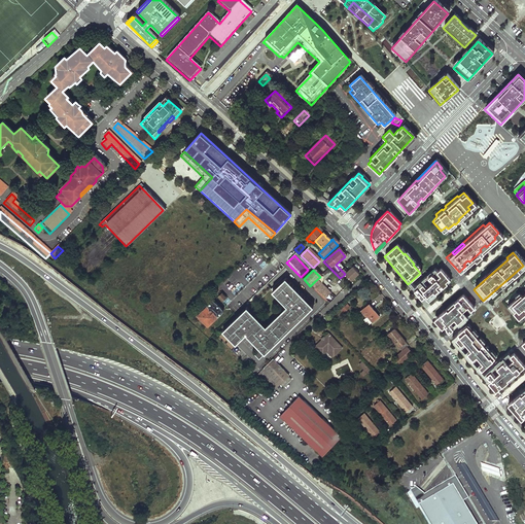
[(356,276),(351,270),(345,274),(343,276),(349,283),(356,276)]
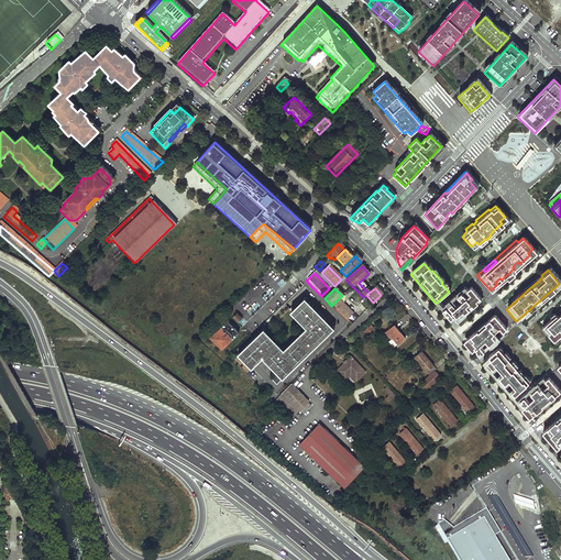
[(441,309),(455,325),(462,319),(461,318),(481,300),(470,288),(466,292),(463,288),(441,309)]
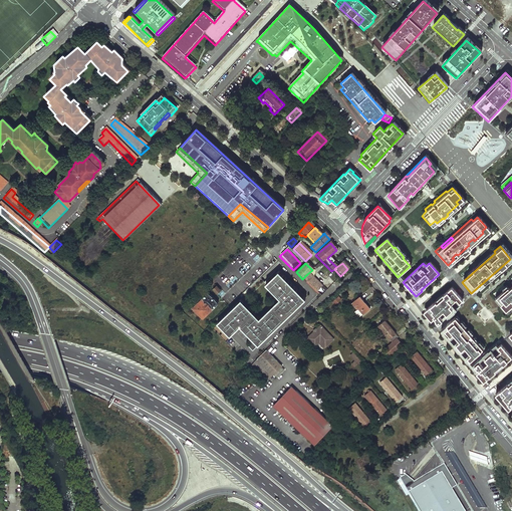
[(320,287),(307,274),(302,279),(315,292),(320,287)]
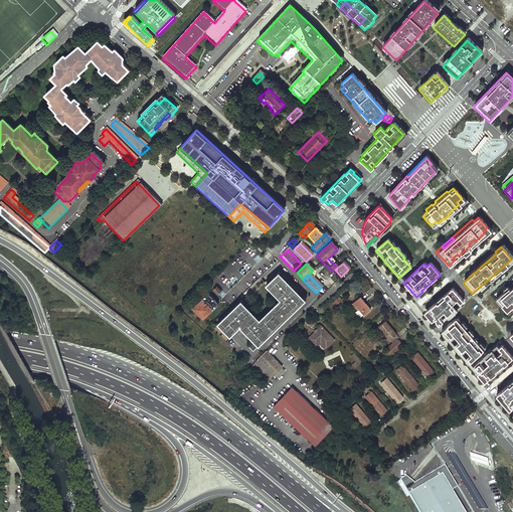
[(304,306),(277,278),(265,290),(264,291),(278,306),(258,325),(257,324),(239,307),(215,330),(228,343),(238,333),(257,352),(304,306)]
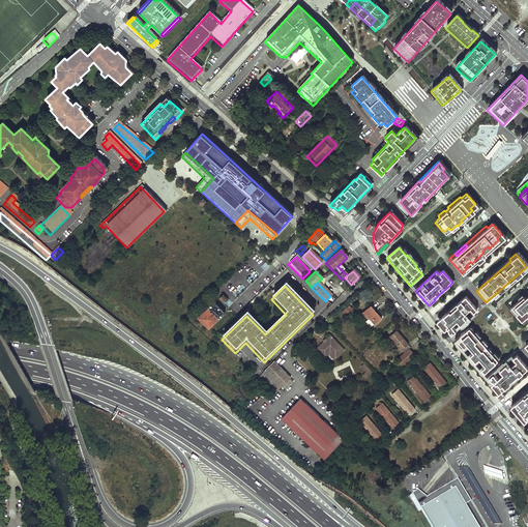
[(316,292),(315,293),(326,305),(327,304),(316,292)]
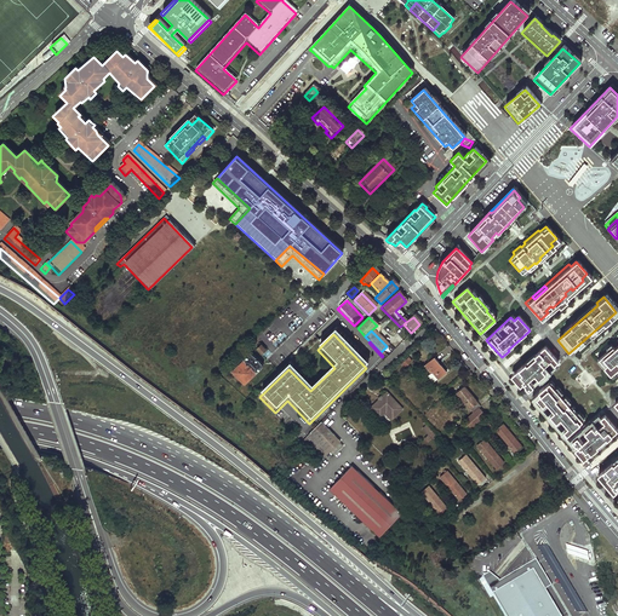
[(611,347),(598,360),(611,375),(617,368),(617,341),(617,343),(617,341),(617,344),(613,350),(611,347)]
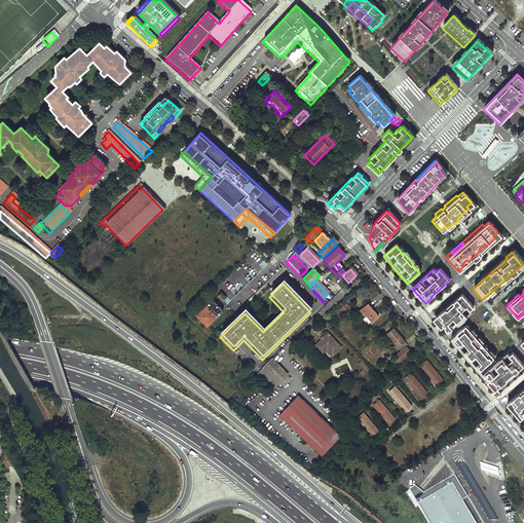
[(219,295),(216,299),(220,304),(224,300),(219,295)]
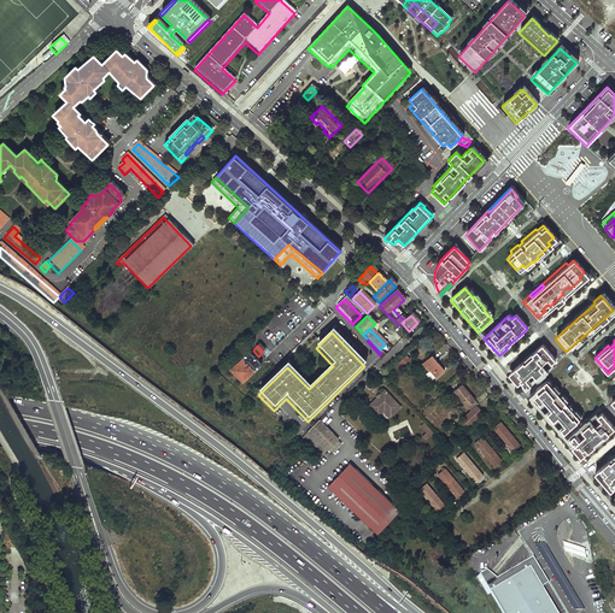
[(520,383),(526,389),(533,383),(534,384),(554,367),(552,366),(556,363),(542,347),(508,376),(517,385),(520,383)]
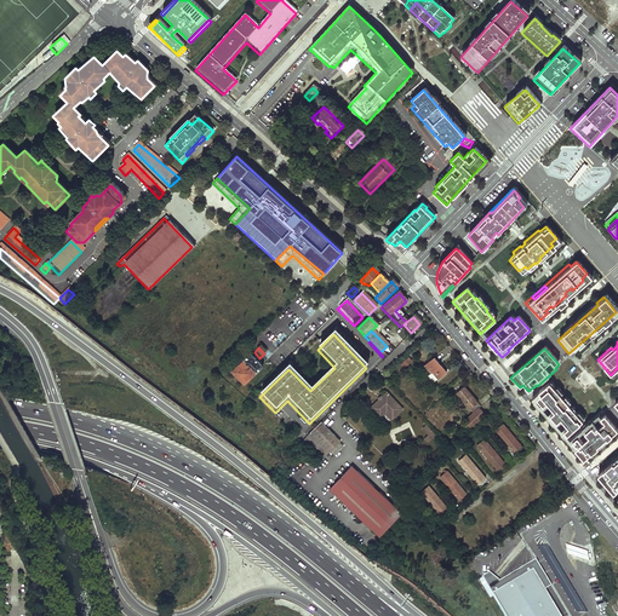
[(262,368),(249,355),(230,373),(244,386),(262,368)]
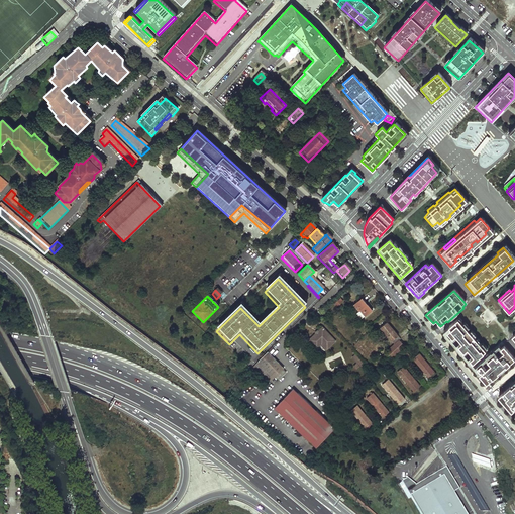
[(341,303),(338,300),(332,306),(335,309),(341,303)]
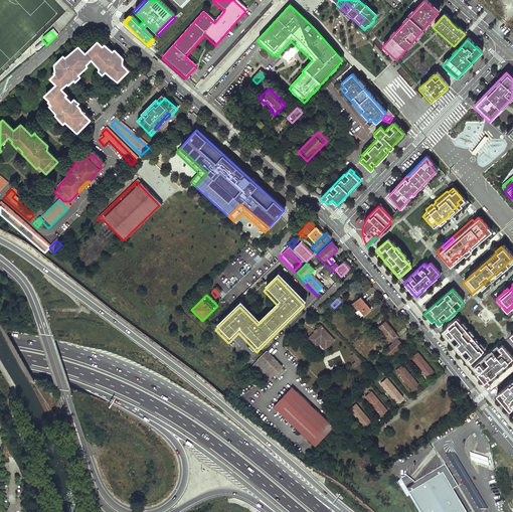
[(369,311),(359,299),(351,306),(356,312),(354,314),(359,320),(369,311)]
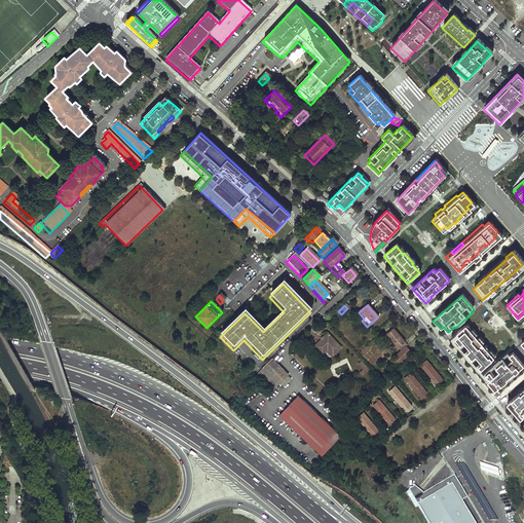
[(474,338),(475,337),(470,331),(469,332),(464,327),(450,339),(478,372),(493,359),(486,349),(485,350),(481,345),(477,339),(476,340),(474,338)]
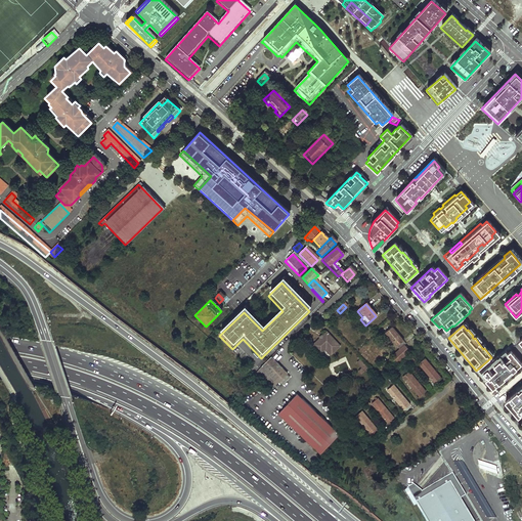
[(391,329),(384,334),(398,351),(403,347),(404,346),(401,342),(402,342),(391,329)]
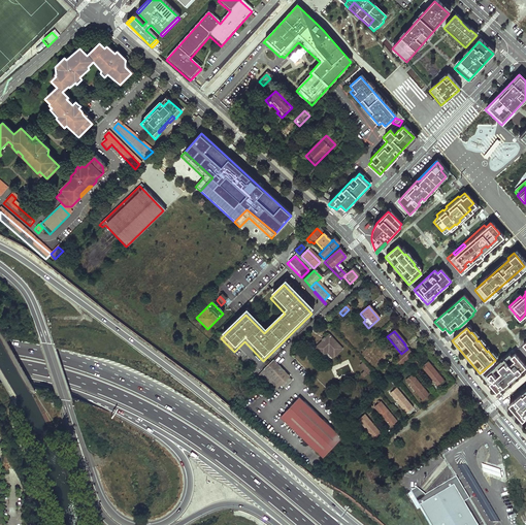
[(341,351),(328,336),(324,340),(323,340),(321,342),(314,350),(322,359),(327,354),(332,359),(341,351)]
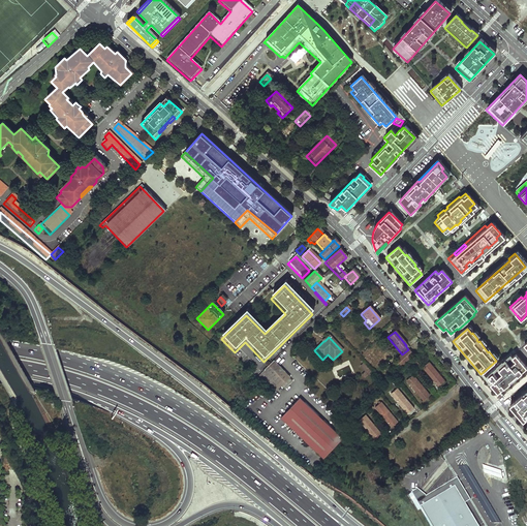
[(412,357),(407,350),(402,354),(395,361),(398,365),(395,368),(397,370),(412,357)]
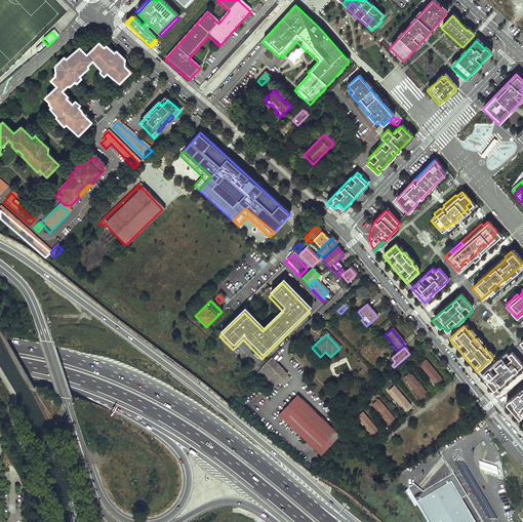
[(259,359),(253,353),(251,356),(256,361),(259,359)]
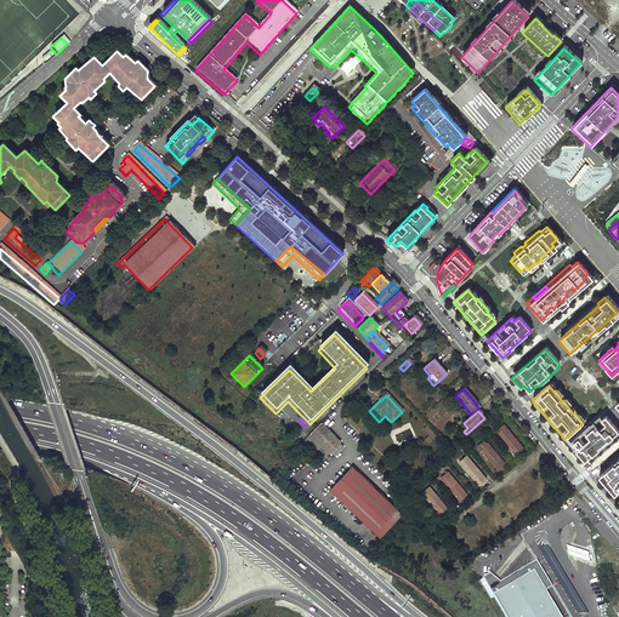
[(605,417),(601,421),(598,417),(568,443),(584,461),(618,433),(605,417)]
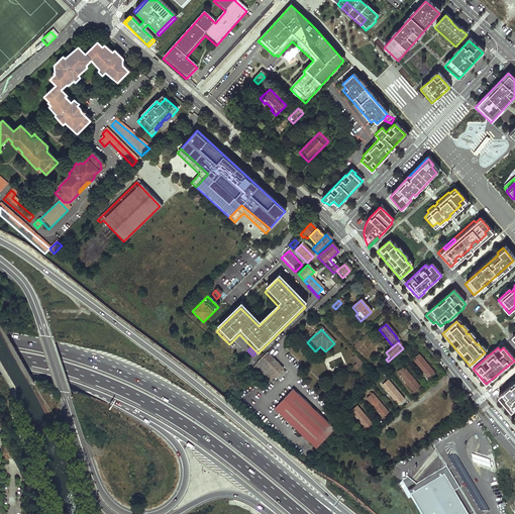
[(285,374),(267,354),(251,369),(251,370),(248,373),(250,376),(252,374),(265,387),(273,379),(276,382),(285,374)]
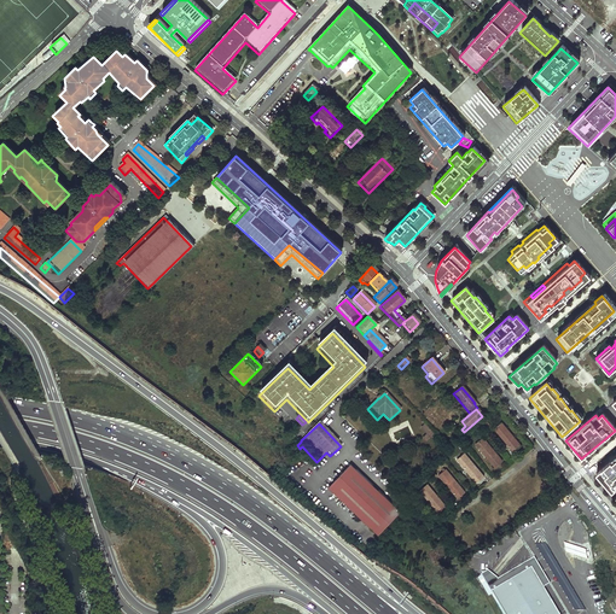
[(499,425),(493,431),(512,454),(518,448),(499,425)]
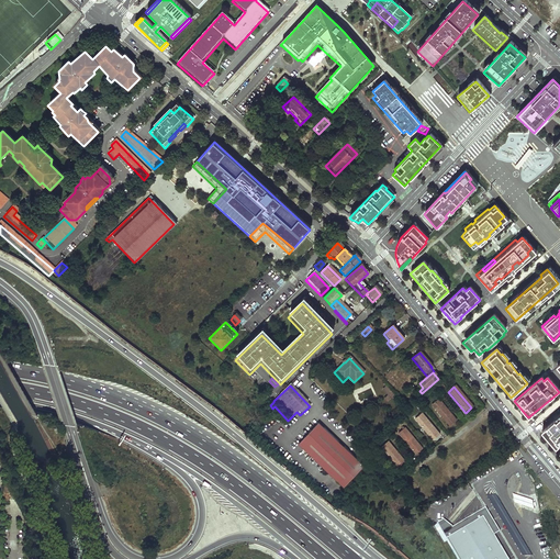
[(392,398),(384,389),(381,392),(387,399),(382,402),(385,404),(392,398)]
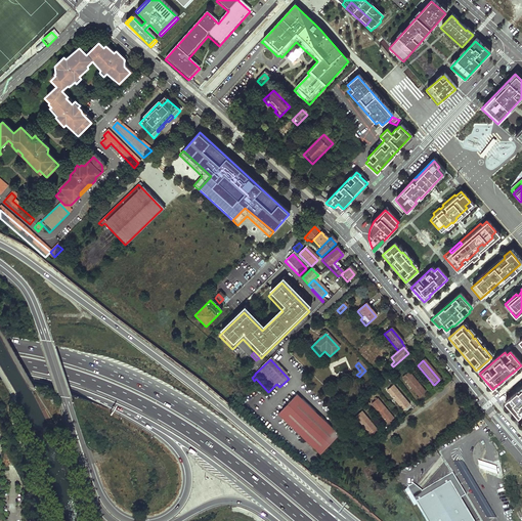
[(407,374),(401,379),(418,398),(424,393),(407,374)]
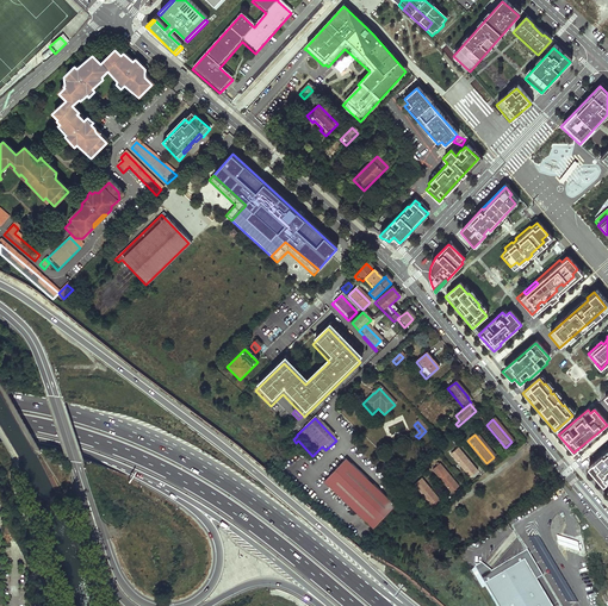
[(456,450),(448,456),(467,479),(475,473),(456,450)]
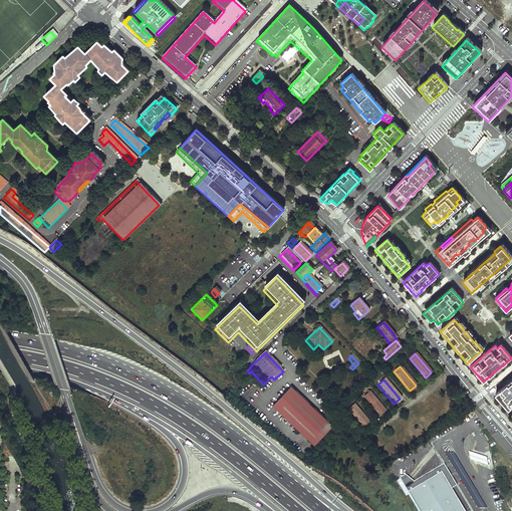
[(508,411),(511,407),(511,382),(508,387),(506,386),(494,396),(508,411)]
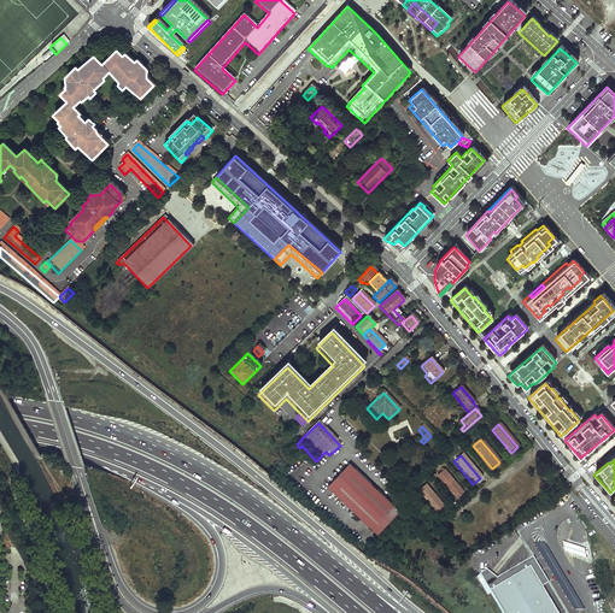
[(326,488),(375,536),(397,513),(349,465),(326,488)]
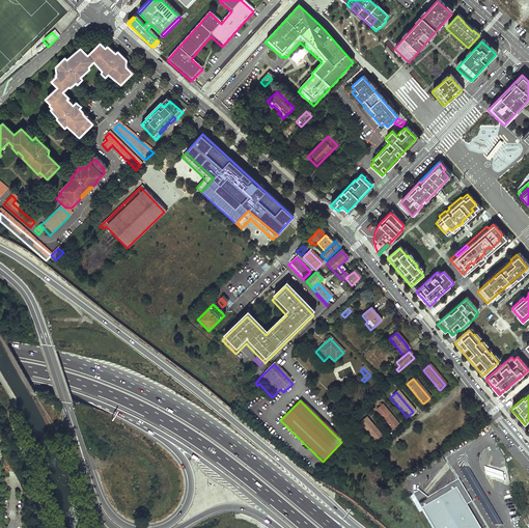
[(374,411),(391,431),(397,425),(381,406),(374,411)]
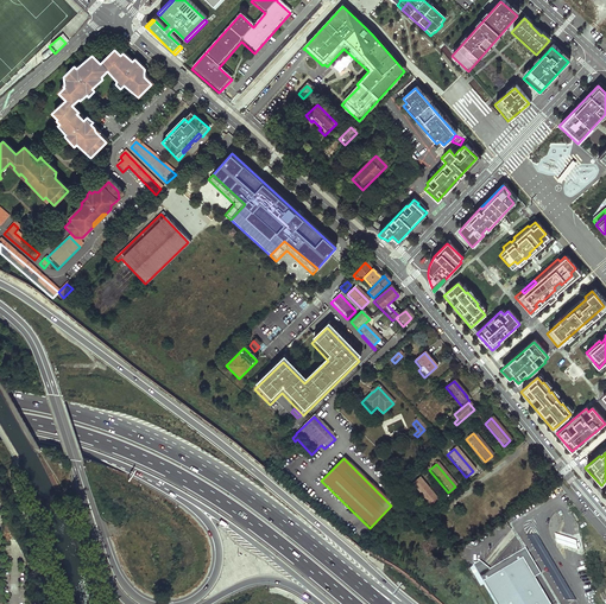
[(417,479),(411,484),(431,507),(437,502),(417,479)]
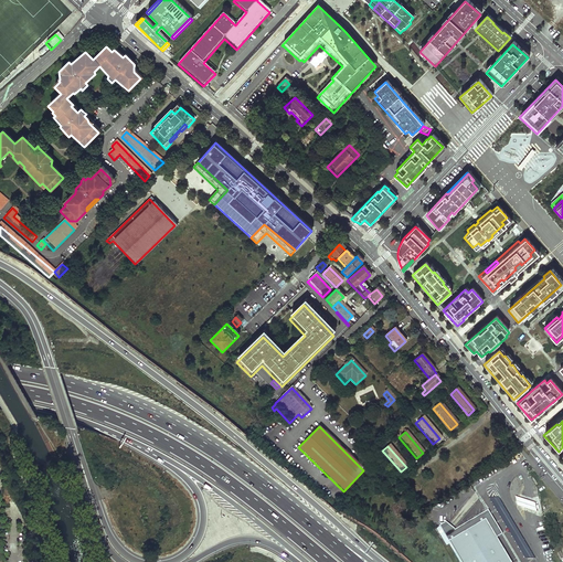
[(532,507),(512,500),(514,510),(534,517),(532,507)]
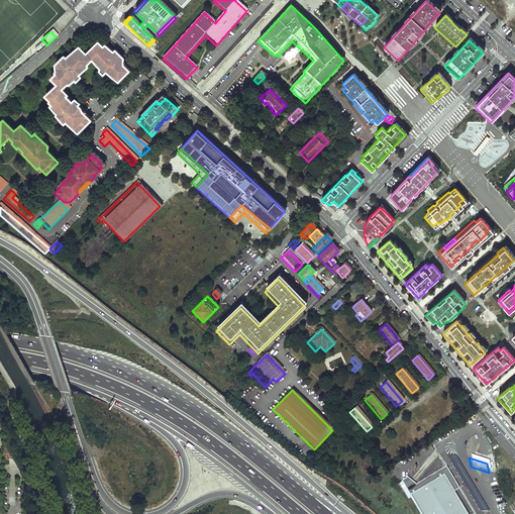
[(445,459),(478,513),(486,513),(453,458),(445,459)]
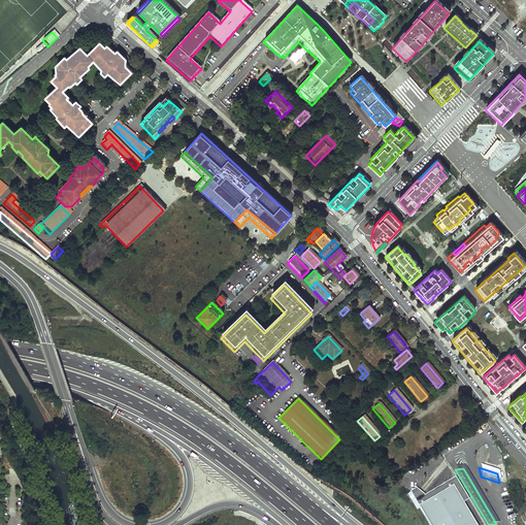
[(471,524),(461,507),(467,504),(454,482),(423,500),(414,493),(408,496),(424,524),(471,524)]
